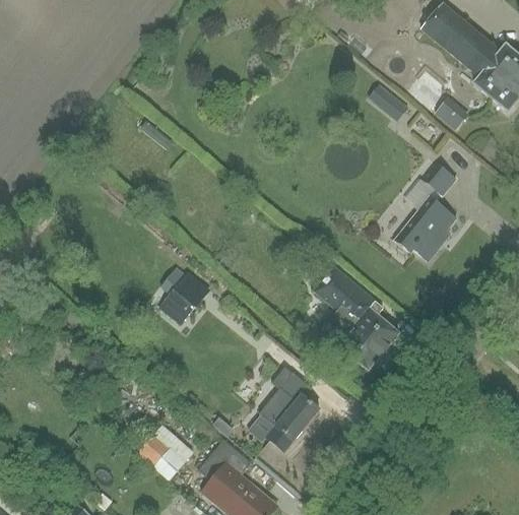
[(510,113),(518,101),(518,52),(508,43),(503,50),(444,2),(423,28),(480,76),(474,84),(510,113)]
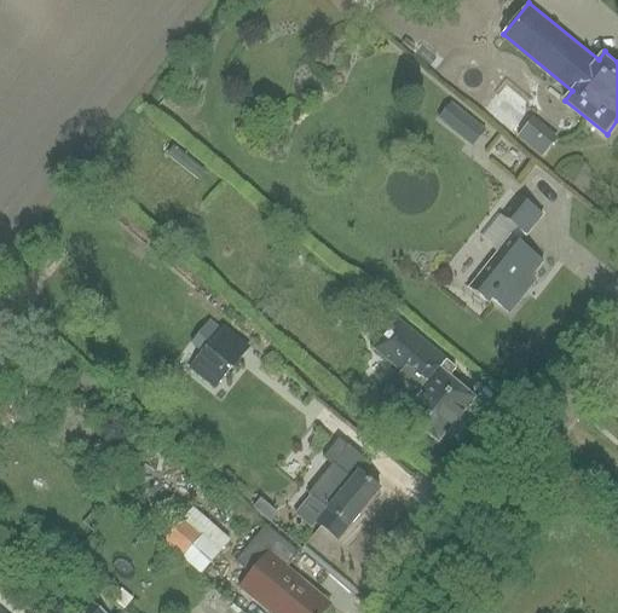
[(474,139),(487,123),(454,94),(439,111),(474,139)]
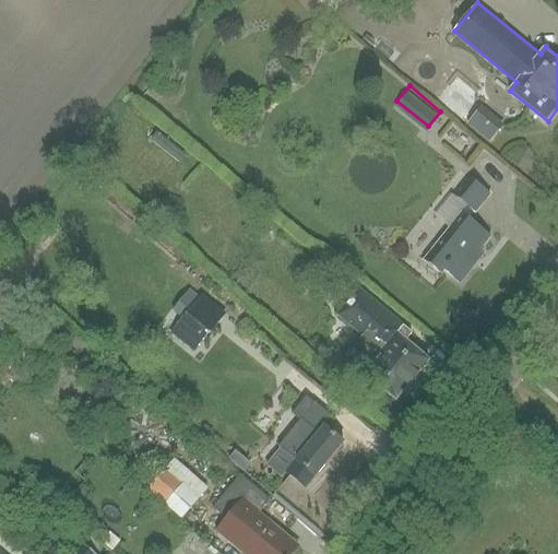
[(467,117),(489,138),(506,119),(483,99),(467,117)]
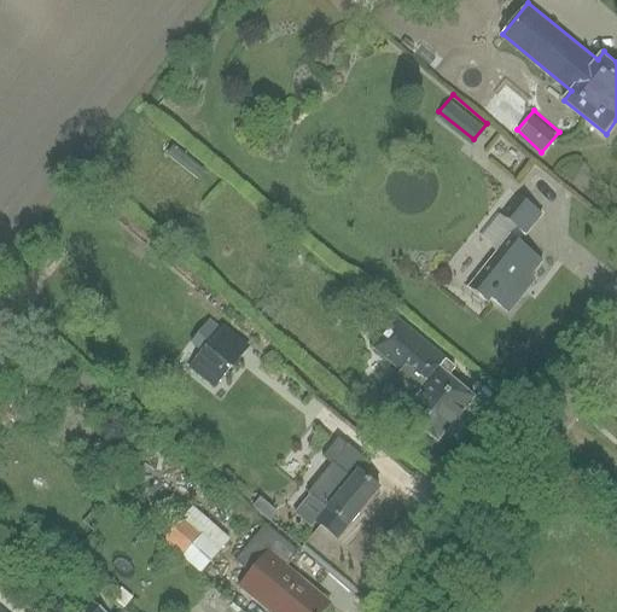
[(470,285),(489,299),(493,295),(510,308),(547,260),(518,238),(525,229),(527,231),(542,209),(519,191),(502,211),(518,223),(470,285)]
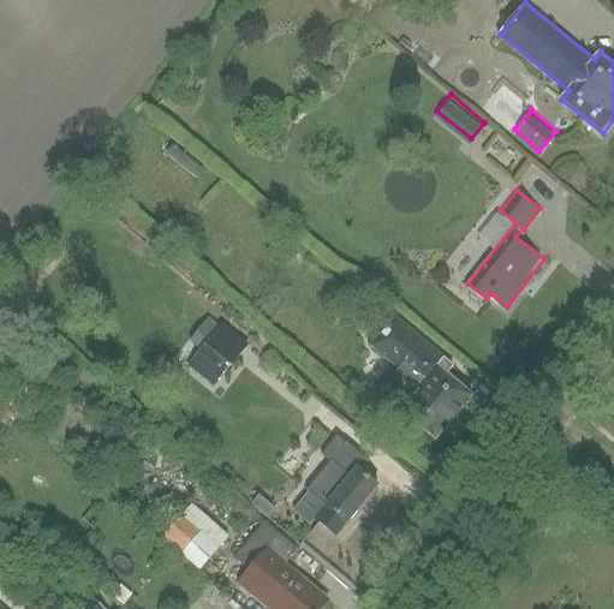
[(437,434),(471,392),(446,372),(454,363),(394,315),(373,342),(403,366),(379,396),(398,412),(403,406),(437,434)]
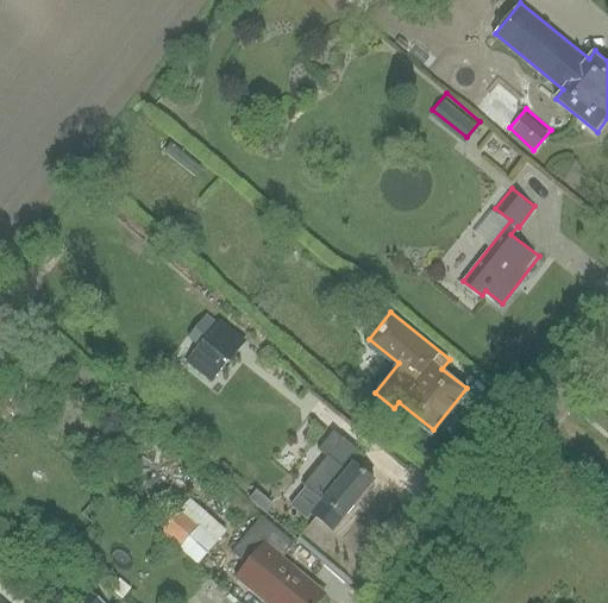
[(214,378),(245,339),(218,316),(187,356),(214,378)]
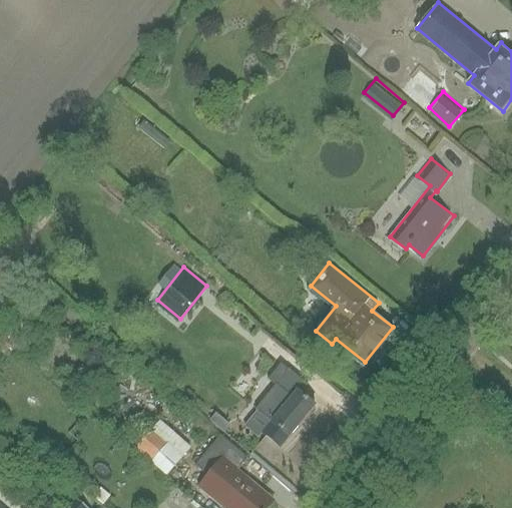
[(259,435),(265,429),(280,441),(288,431),(290,432),(315,403),(303,392),(312,382),(283,358),(269,376),(277,382),(257,405),(260,407),(244,423),(259,435)]
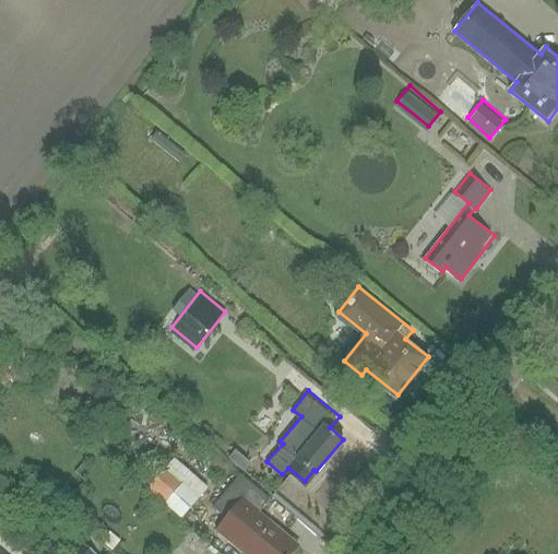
[(209,485),(175,457),(149,488),(182,517),(209,485)]
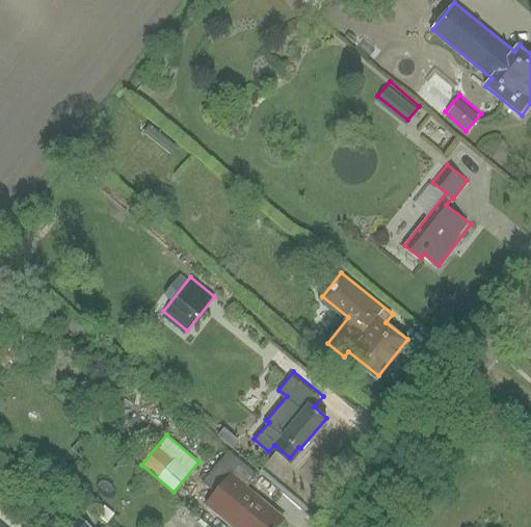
[(234,526),(277,526),(284,520),(242,485),(251,474),(224,451),(201,480),(215,493),(206,504),(234,526)]
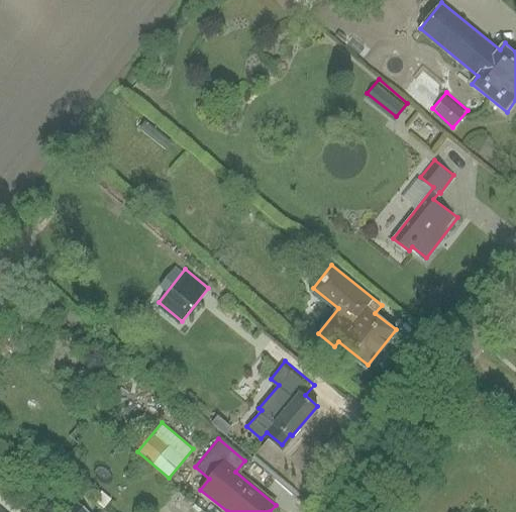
[(88,511),(91,509),(78,498),(66,511),(88,511)]
